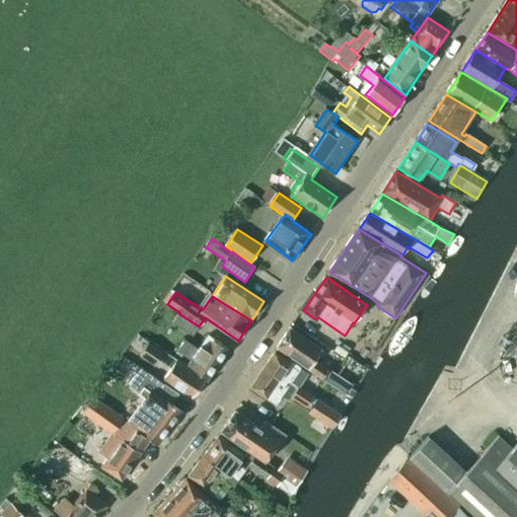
[(193,335),(199,326),(178,313),(173,321),(193,335)]
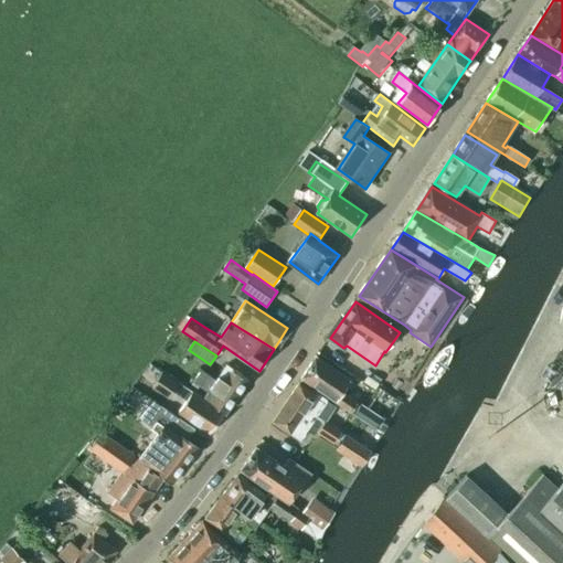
[(351,382),(317,358),(303,380),(352,414),(359,405),(343,394),(351,382)]
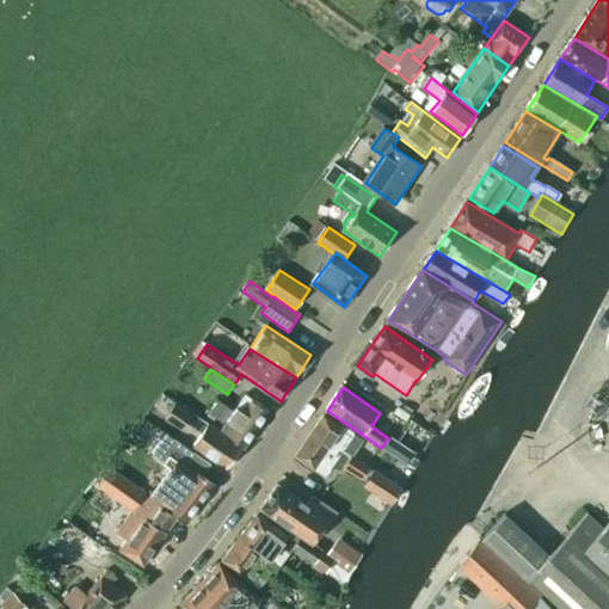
[(245,395),(234,411),(233,413),(257,430),(270,412),(245,395)]
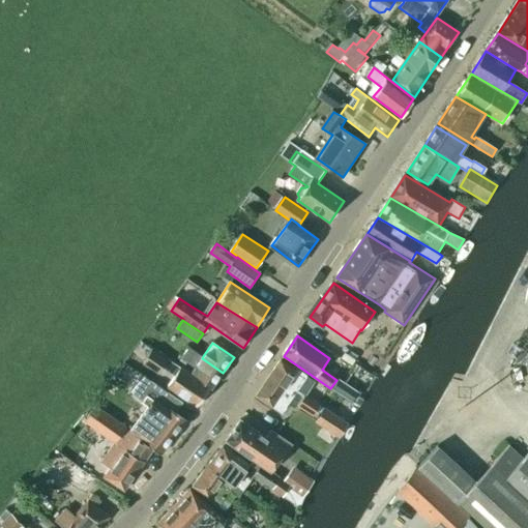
[(212,388),(223,373),(202,358),(203,356),(189,347),(182,356),(195,369),(192,373),(212,388)]
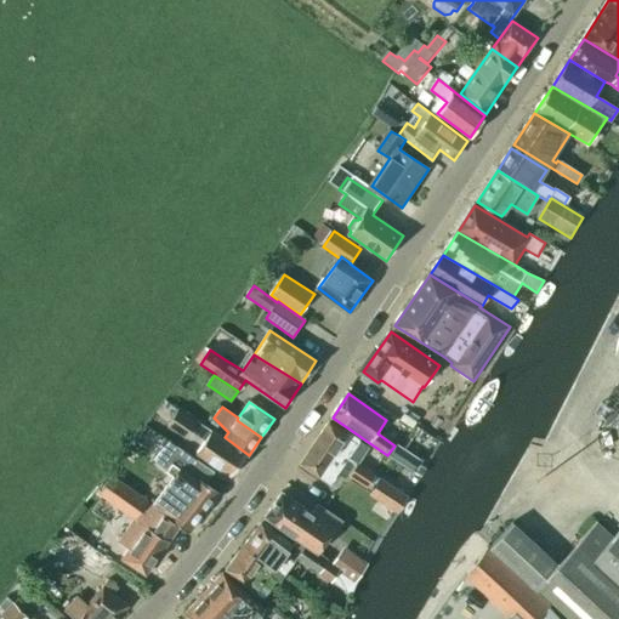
[(248,456),(213,432),(180,410),(168,426),(187,439),(192,431),(206,442),(198,454),(232,478),(248,456)]
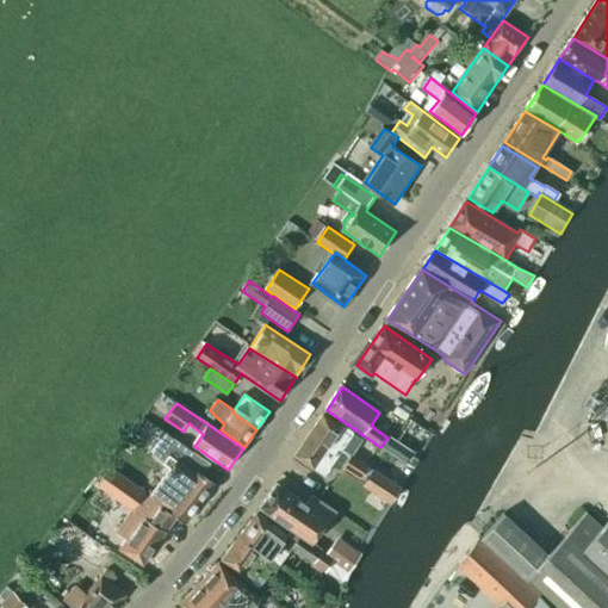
[(309,436),(339,456),(353,434),(343,427),(342,428),(323,415),(309,436)]
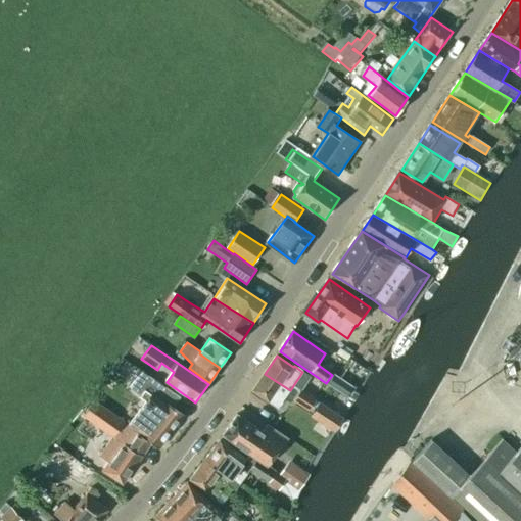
[(183,399),(163,386),(142,372),(131,389),(141,397),(146,391),(153,396),(132,427),(160,448),(185,415),(177,409),(183,399)]
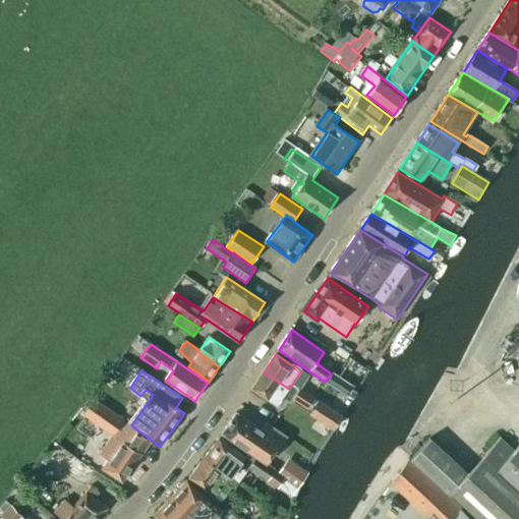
[(289,389),(264,372),(252,390),(277,407),(289,389)]
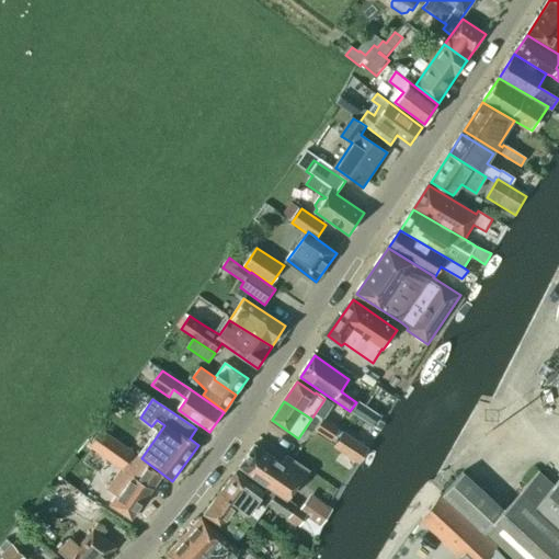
[(377,415),(358,405),(354,412),(372,424),(377,415)]
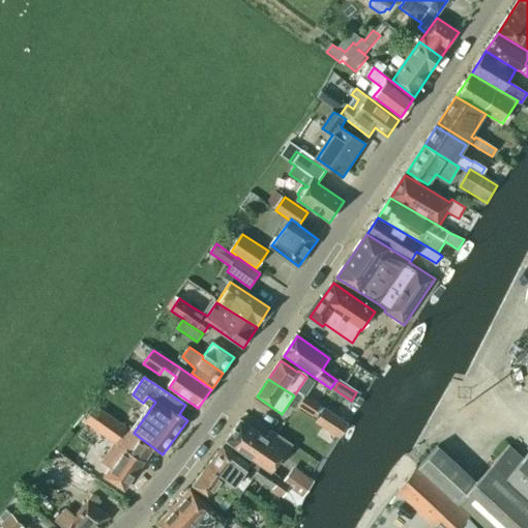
[(114,406),(101,397),(95,406),(108,414),(114,406)]
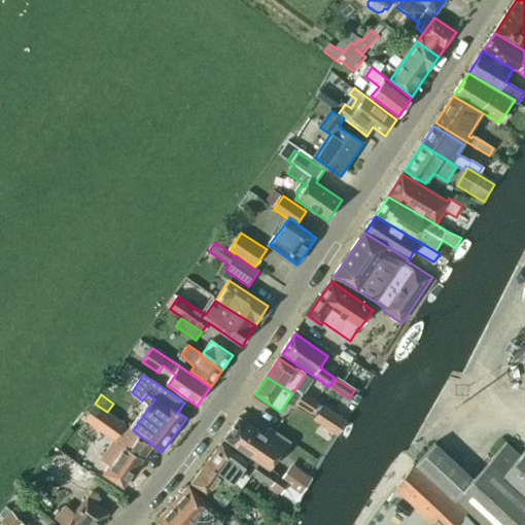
[(312,413),(318,405),(303,394),(296,403),(312,413)]
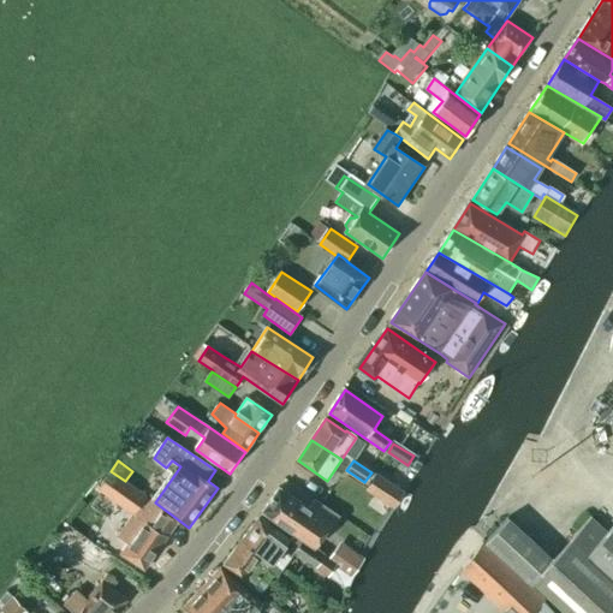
[(111,472),(99,491),(118,504),(121,499),(138,511),(131,521),(165,543),(179,522),(147,498),(148,497),(126,482),(111,472)]
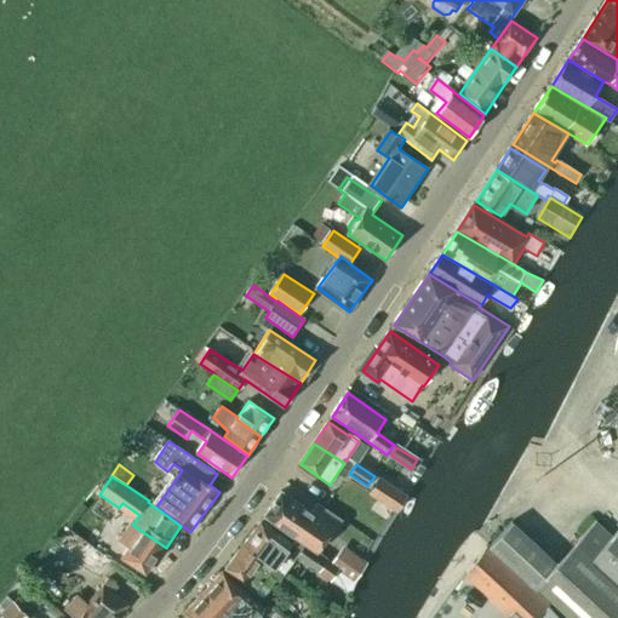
[(399,511),(408,497),(379,479),(370,493),(399,511)]
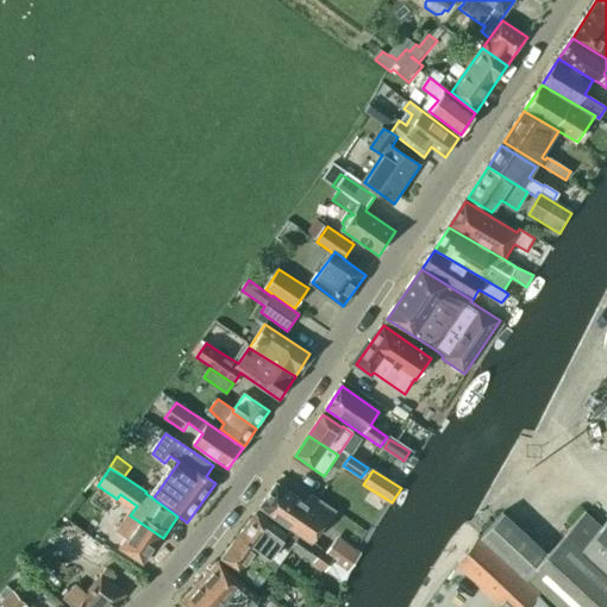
[(300,500),(277,485),(261,508),(300,536),(314,514),(323,520),(330,508),(306,492),(300,500)]
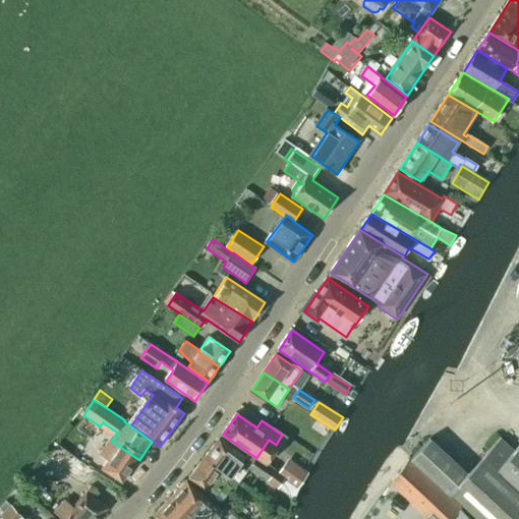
[(502,439),(485,458),(469,475),(430,439),(411,460),(450,496),(452,494),(478,518),(518,518),(518,448),(516,451),(502,439)]
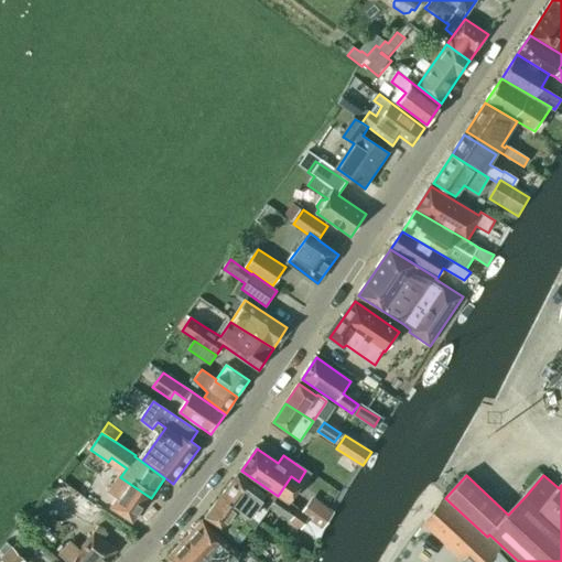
[(222,497),(248,517),(263,497),(238,476),(222,497)]
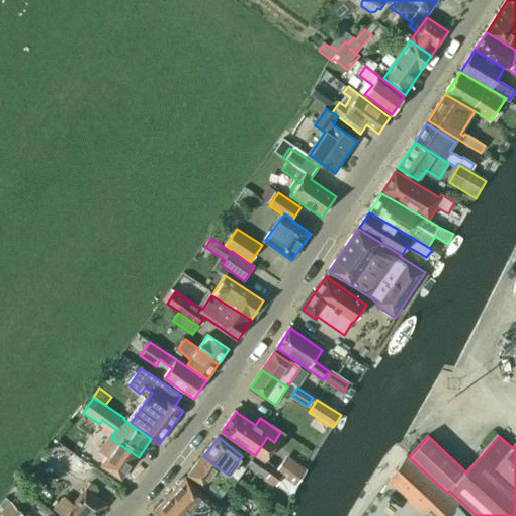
[(110,438),(97,456),(105,461),(103,464),(121,481),(139,457),(110,438)]
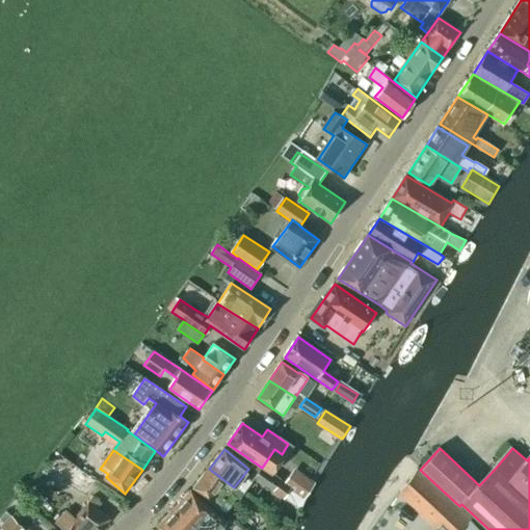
[(97,481),(68,466),(63,475),(61,474),(57,482),(87,498),(97,481)]
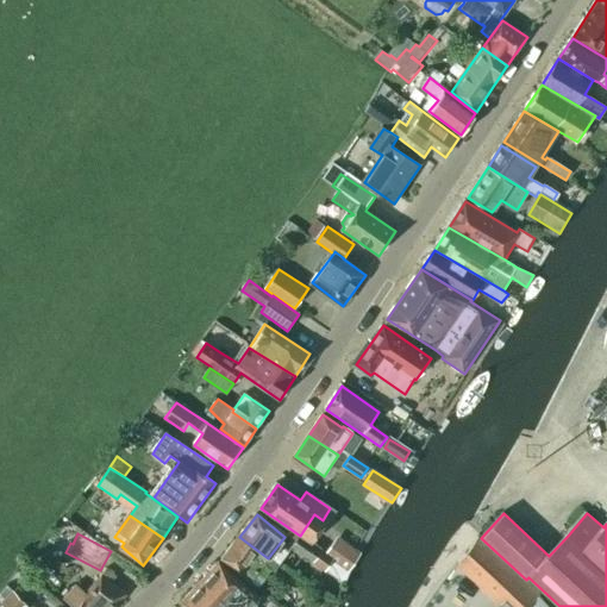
[(249,583),(268,558),(239,537),(221,559),(249,583)]
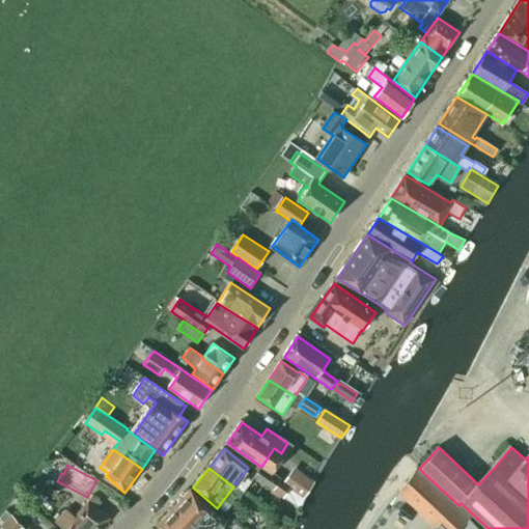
[(283,483),(260,468),(253,478),(284,499),(291,489),(283,483)]
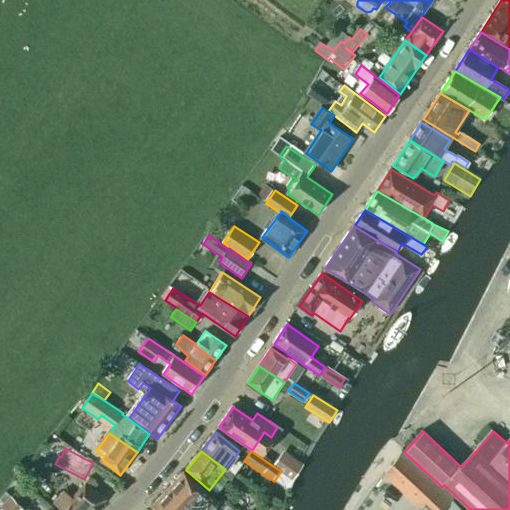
[(283,452),(273,466),(281,471),(293,480),(303,466),(283,452)]
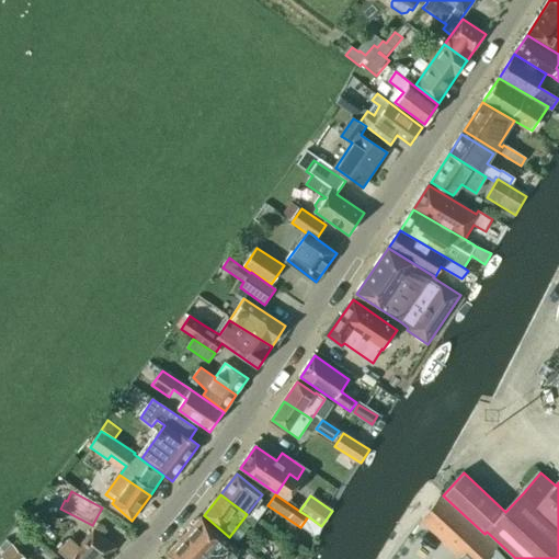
[(505,558),(498,549),(441,495),(422,518),(461,556),(459,558),(505,558)]
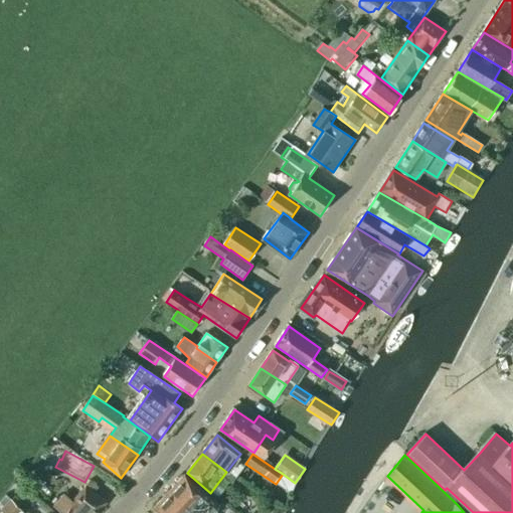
[(185,476),(169,493),(192,512),(214,512),(218,508),(205,497),(206,495),(185,476)]
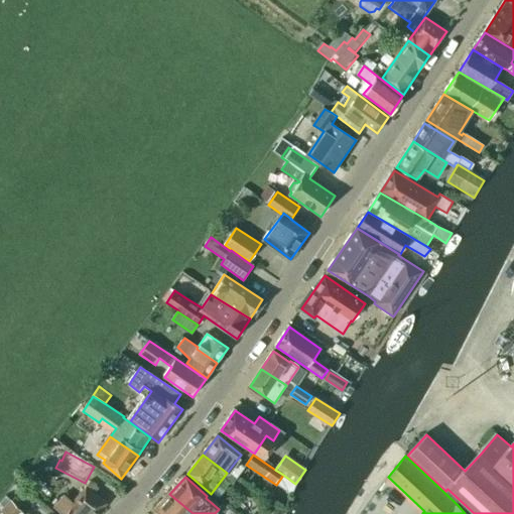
[(233,487),(242,494),(248,499),(253,492),(248,487),(246,486),(239,480),(237,483),(236,483),(236,484),(233,487)]
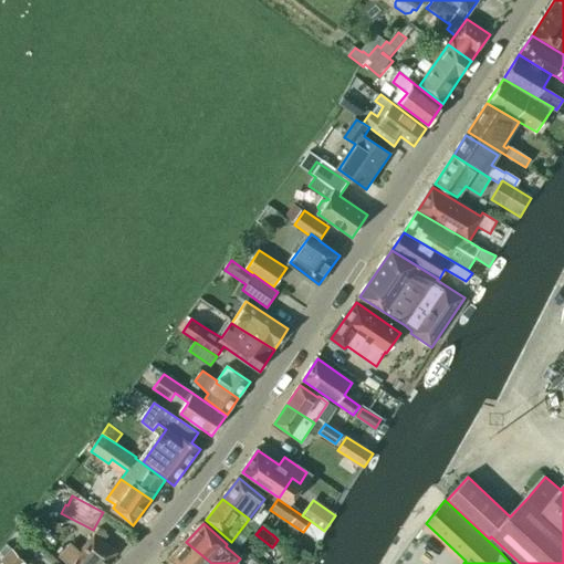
[(100,529),(95,534),(70,563),(107,563),(117,553),(104,542),(110,536),(100,529)]
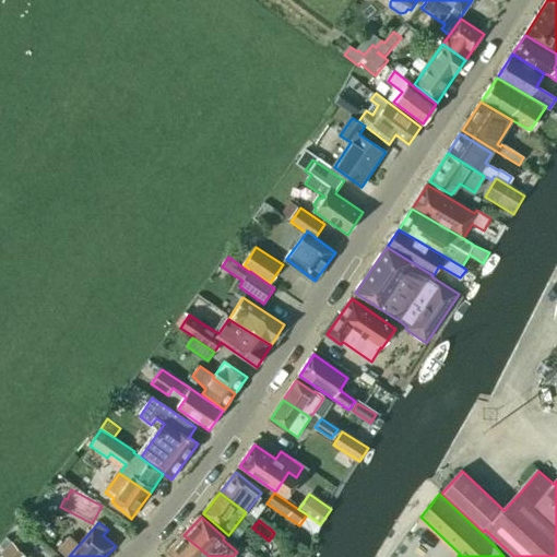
[(209,556),(184,535),(166,555),(167,556),(209,556)]
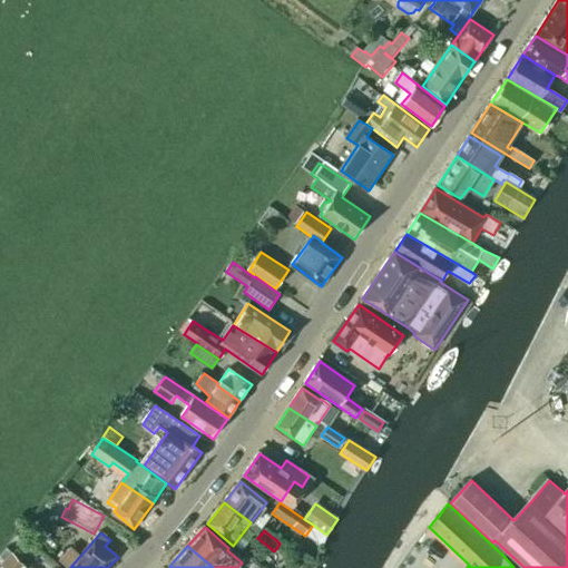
[(2,562),(8,567),(25,567),(11,554),(2,562)]
